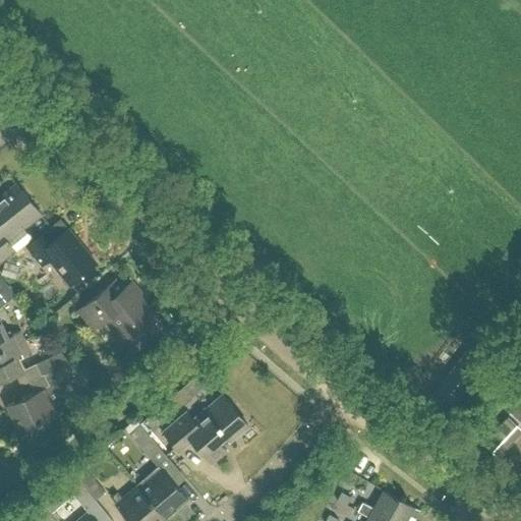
[(40,213),(16,183),(0,196),(0,258),(13,249),(6,240),(40,213)]
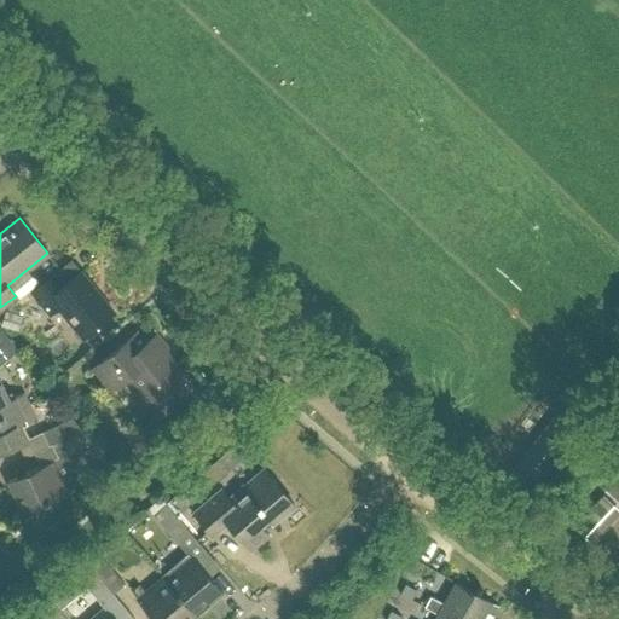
[(115,311),(73,259),(32,293),(50,316),(58,308),(82,337),(115,311)]
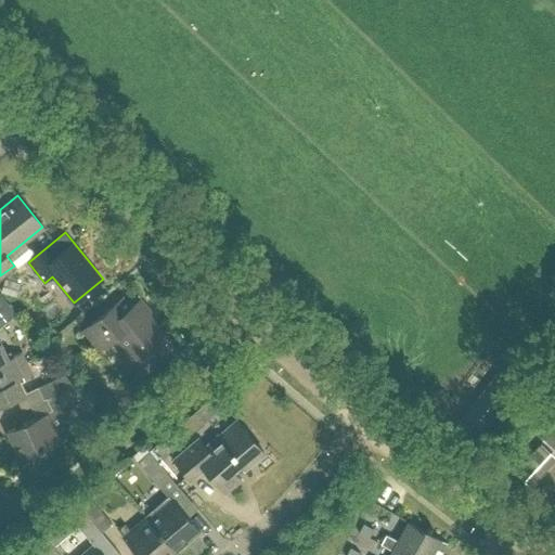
[(40,297),(49,309),(61,300),(52,288),(40,297)]
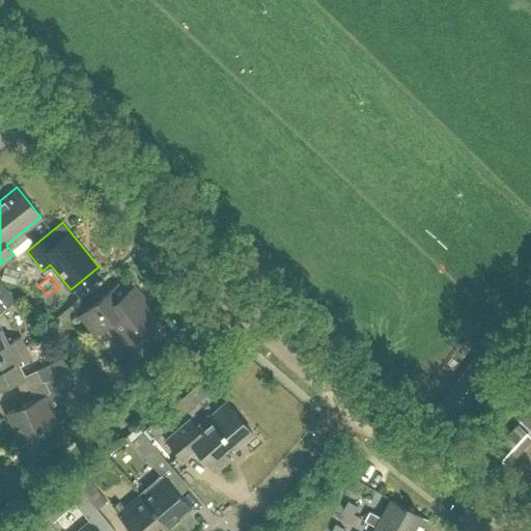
[(0,312),(16,300),(0,281),(0,312)]
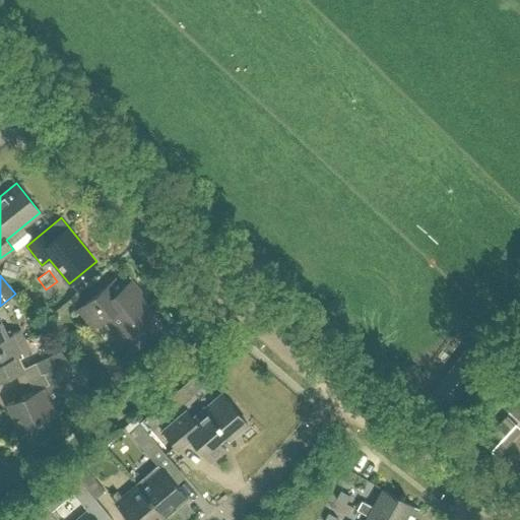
[(122,286),(115,277),(76,308),(92,328),(108,316),(118,329),(114,332),(131,353),(140,346),(133,336),(158,316),(142,296),(144,294),(132,278),(122,286)]
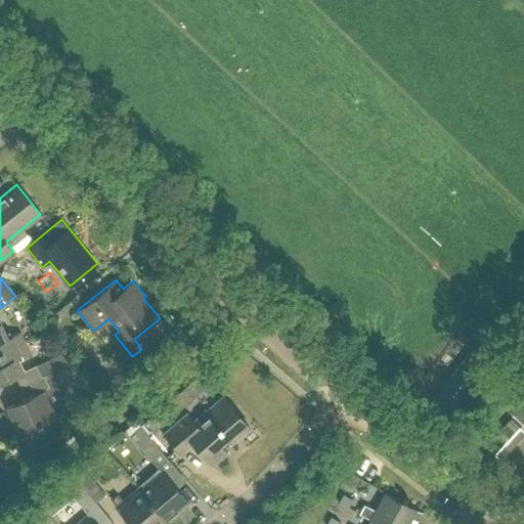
[(0,321),(0,352),(25,341),(19,332),(8,338),(0,321)]
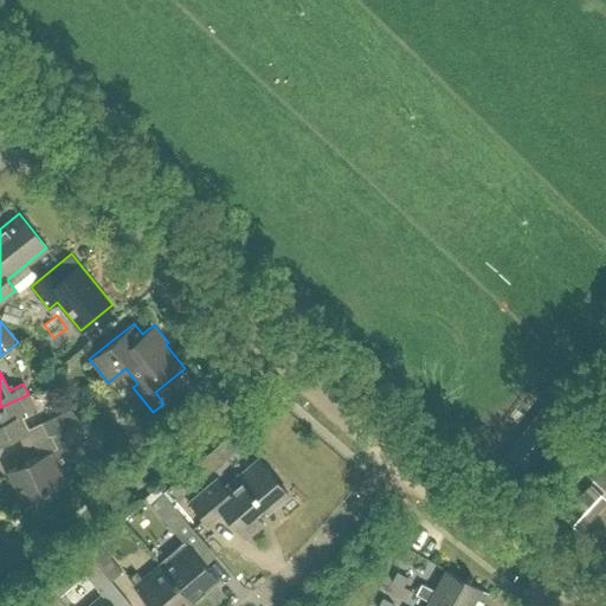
[(36,411),(28,394),(0,407),(0,443),(28,430),(23,417),(36,411)]
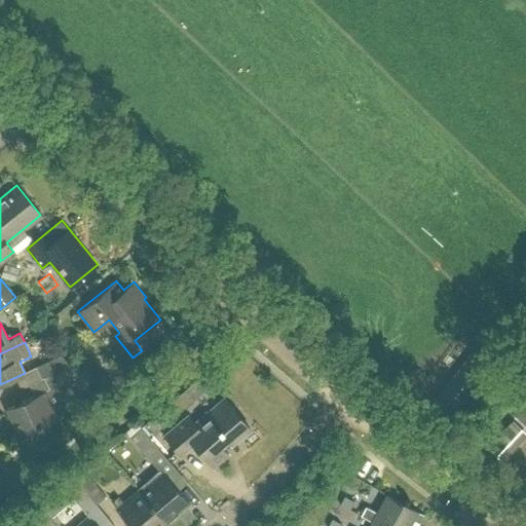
[(35,367),(41,378),(70,365),(62,354),(35,367)]
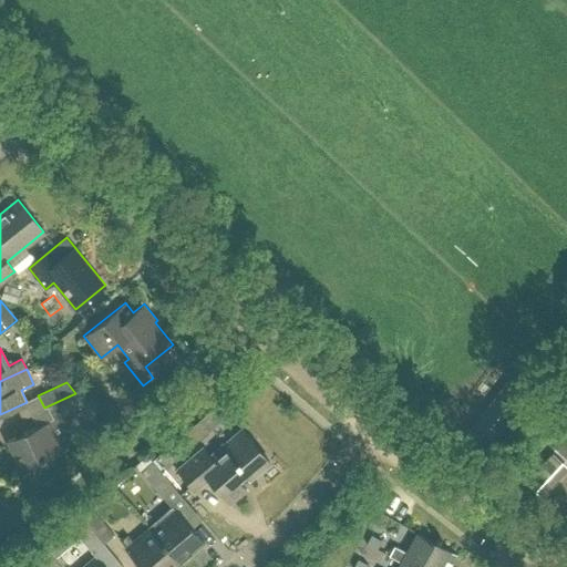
[(524,403),(504,389),(471,431),(491,446),(524,403)]
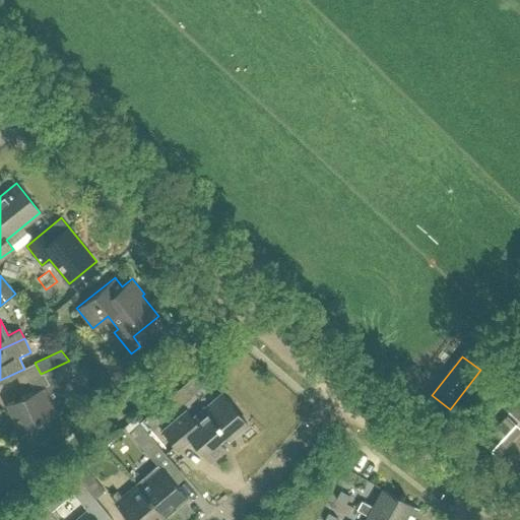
[(76,371),(69,361),(41,374),(46,385),(6,404),(19,431),(58,412),(49,393),(58,389),(55,381),(76,371)]
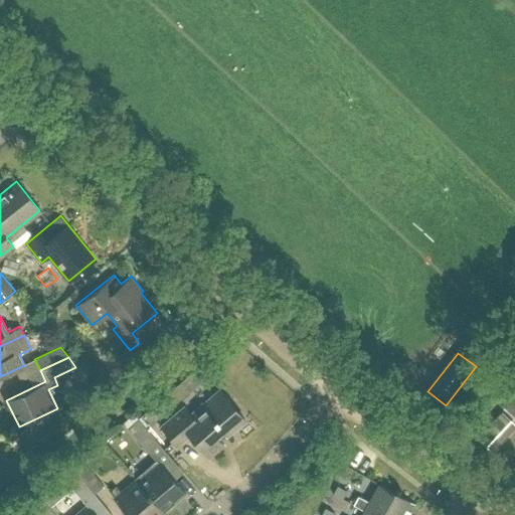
[(244,418),(219,390),(191,415),(184,407),(161,427),(177,446),(189,435),(208,456),(222,444),(219,440),(244,418)]
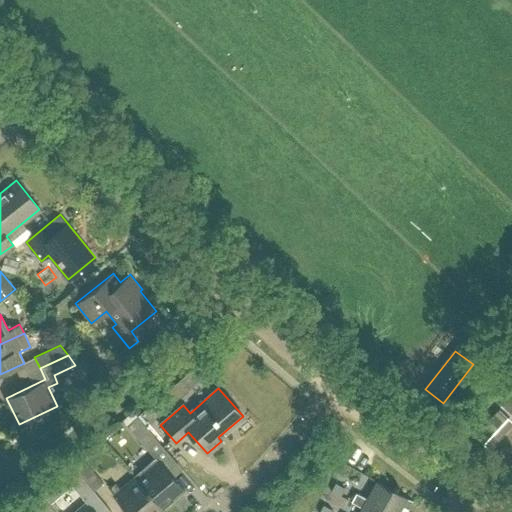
[(155,438),(137,417),(127,425),(145,446),(155,438)]
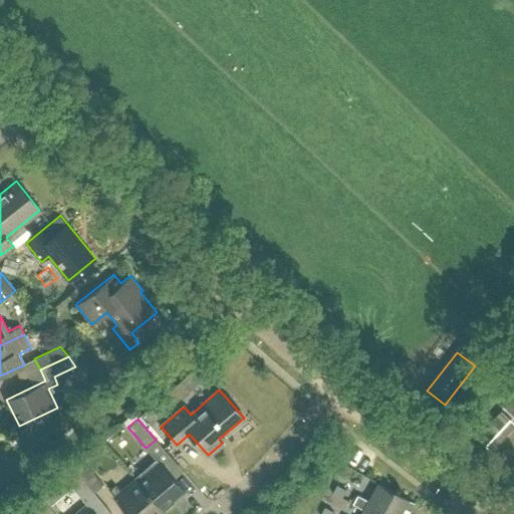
[(157,459),(135,478),(163,510),(185,491),(157,459)]
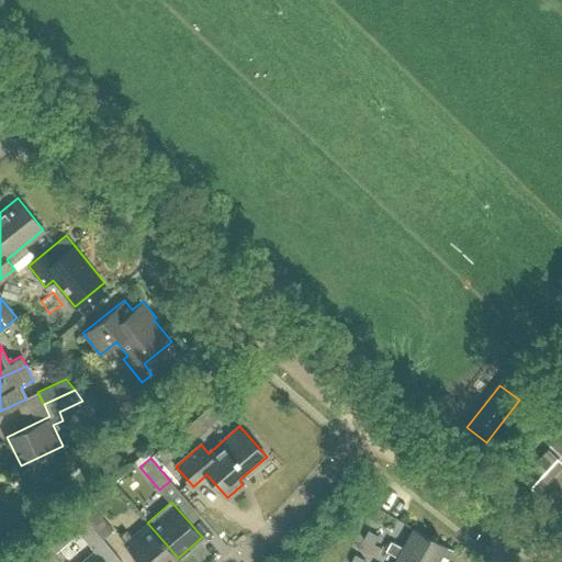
[(92,507),(83,516),(102,539),(112,530),(92,507)]
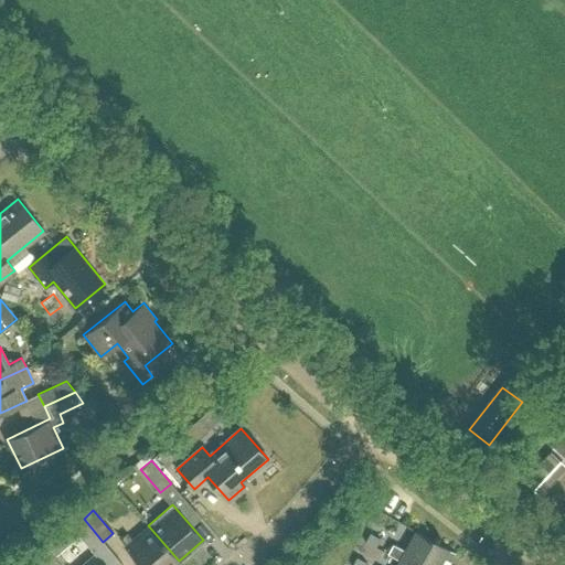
[(92,551),(103,542),(84,519),(73,528),(92,551)]
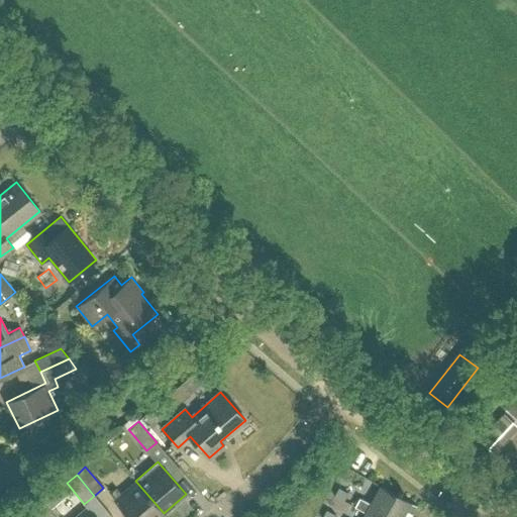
[(127,516),(159,516),(164,513),(135,481),(113,500),(127,516)]
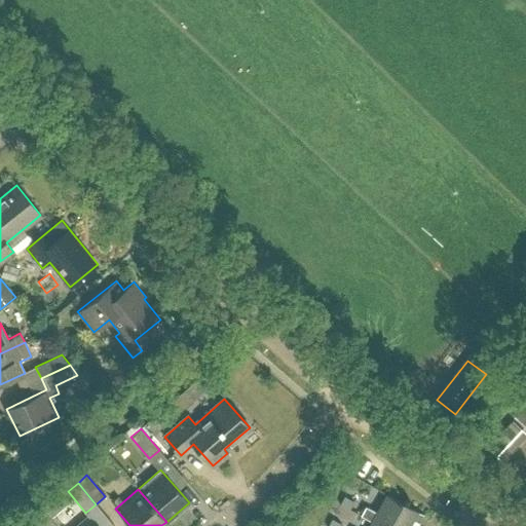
[(361,515),(372,521),(374,517),(389,525),(409,525),(417,511),(386,494),(377,513),(366,506),(361,515)]
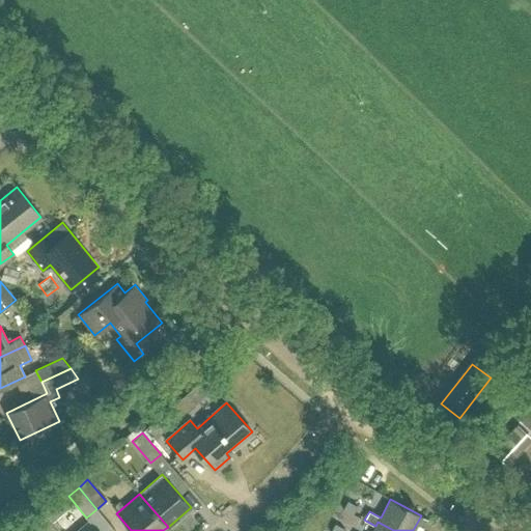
[(337,513),(333,527),(345,530),(348,530),(354,518),(337,513)]
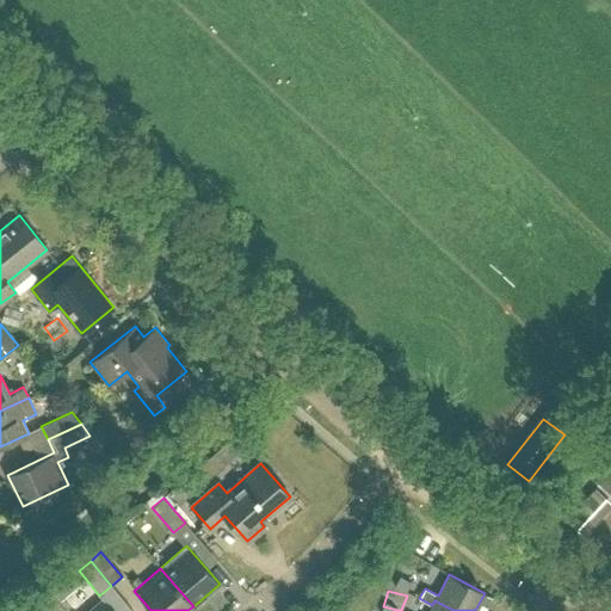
[(112,610),(103,599),(87,610),(112,610)]
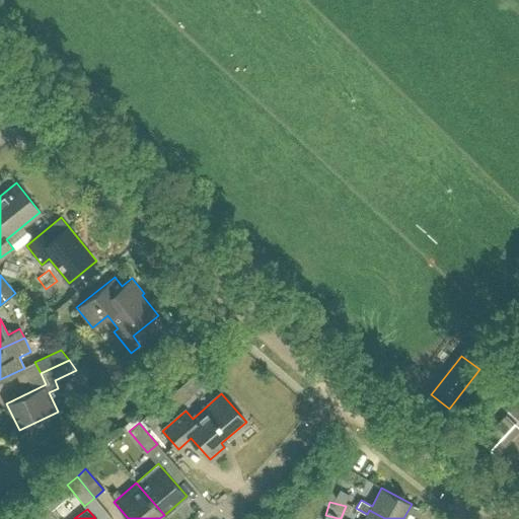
[(384,518),(369,510),(367,514),(364,518),(384,518)]
